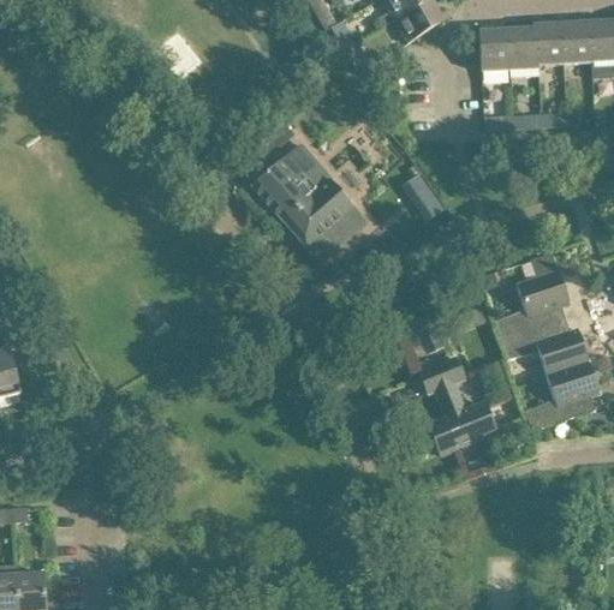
[(321,0),(311,6),(317,16),(327,11),(321,0)]
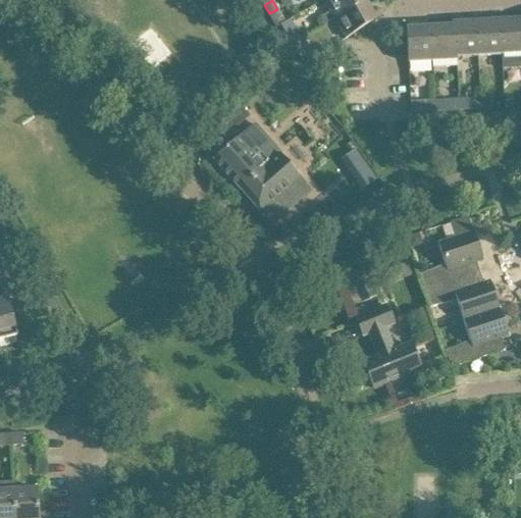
[(335,15),(362,0),(326,0),(331,8),(322,13),(326,20),(335,15)]
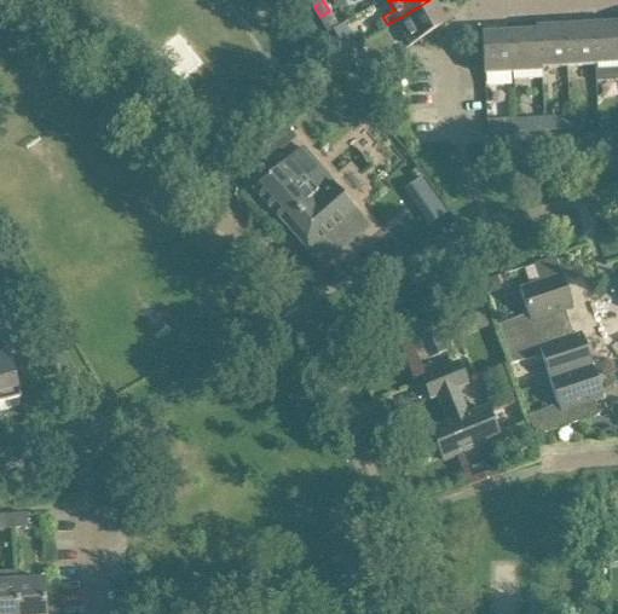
[(429,0),(398,18),(411,42),(448,22),(435,0),(429,0)]
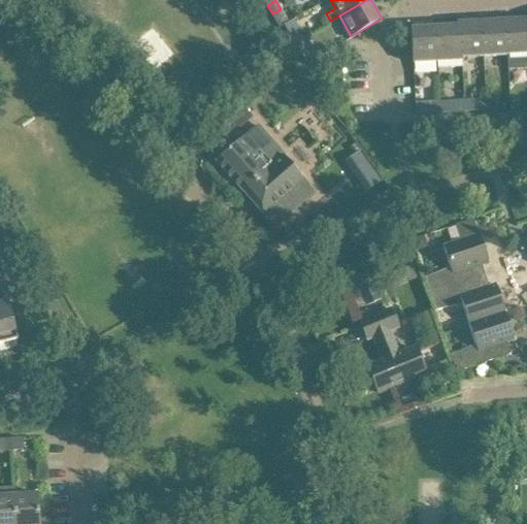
[(287,20),(281,9),(272,13),(278,25),(284,22),(287,20)]
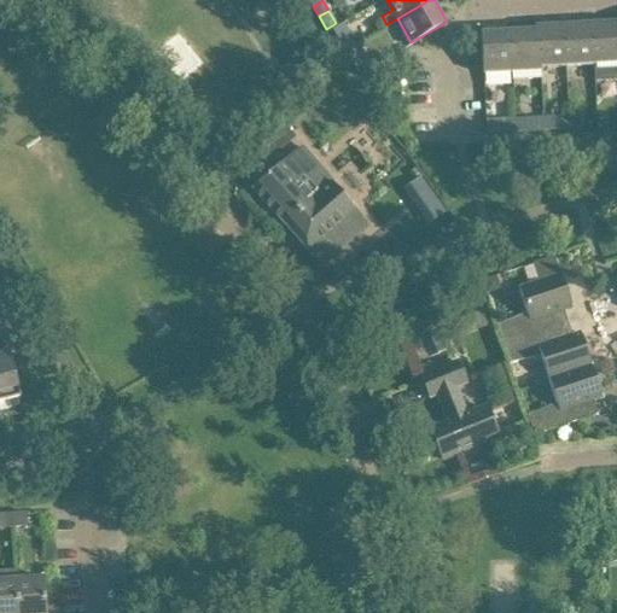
[(350,30),(343,19),(336,23),(332,25),(339,38),(350,30)]
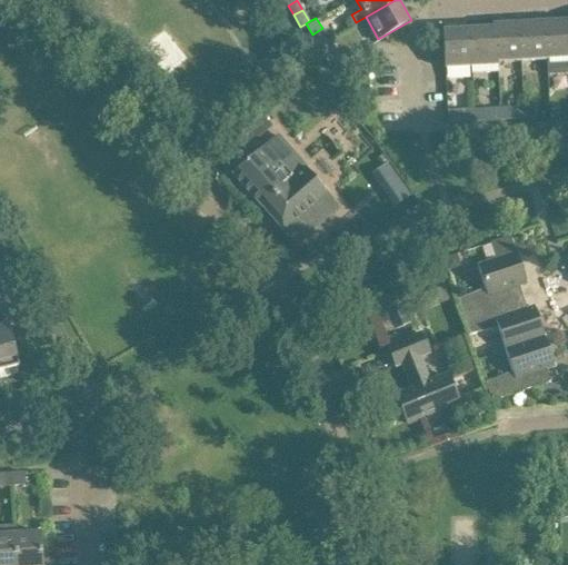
[(567,18),(546,20),(547,56),(548,71),(567,70),(567,18)]
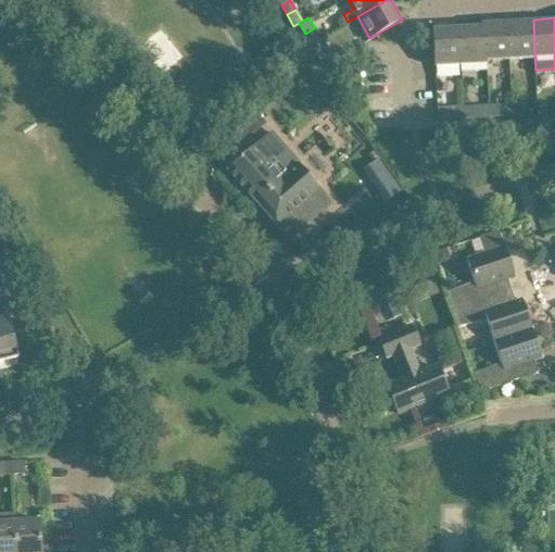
[(533,20),(508,21),(509,57),(534,54),(533,20)]
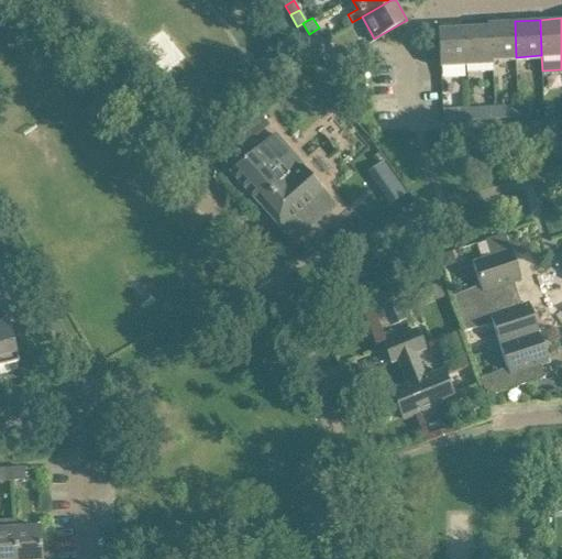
[(488,22),(488,25),(489,25),(492,58),(493,58),(516,57),(515,21),(488,22)]
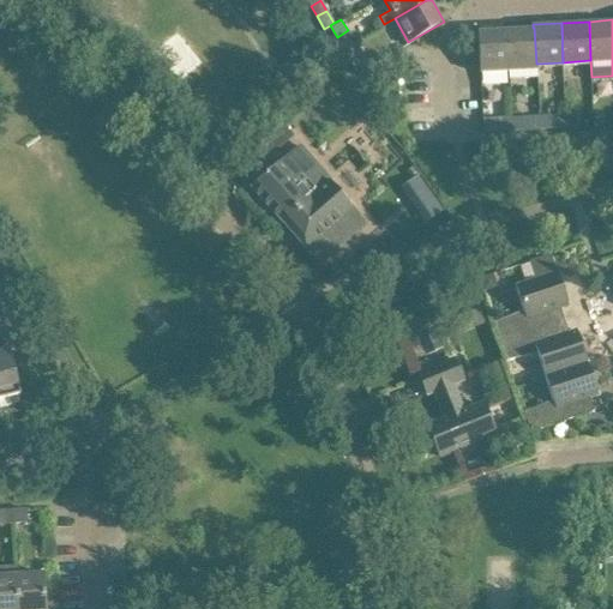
[(533,28),(506,29),(509,70),(538,67),(538,64),(536,64),(534,28),(533,28)]
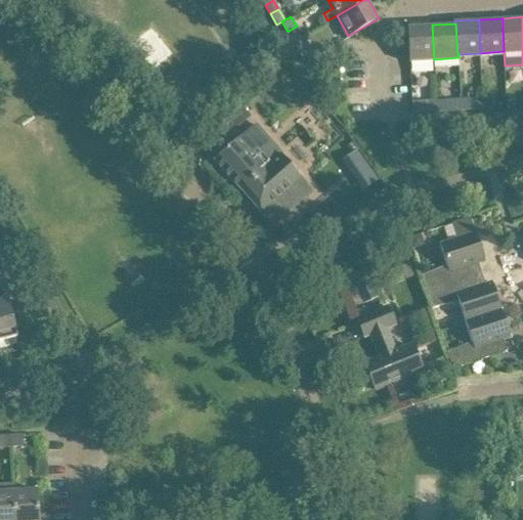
[(434,59),(432,25),(408,26),(410,60),(434,59)]
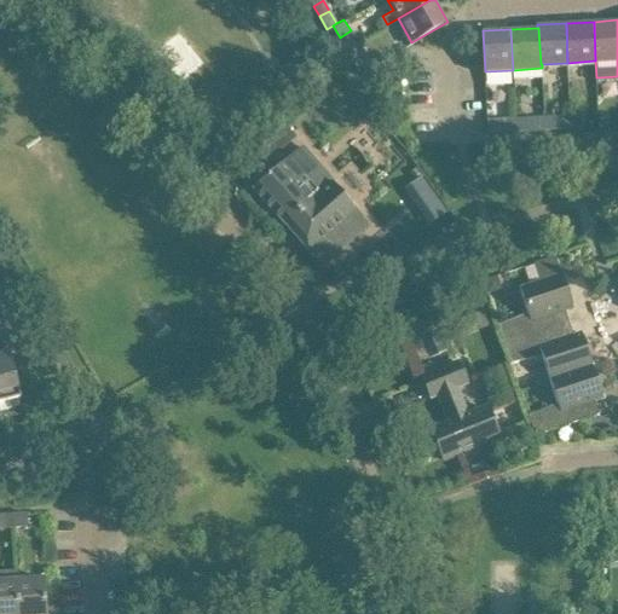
[(340,38),(346,48),(357,41),(351,30),(340,38)]
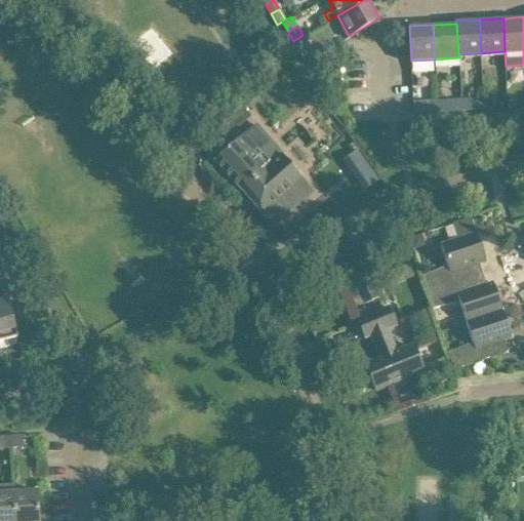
[(303,35),(293,41),(299,50),(309,45),(303,35)]
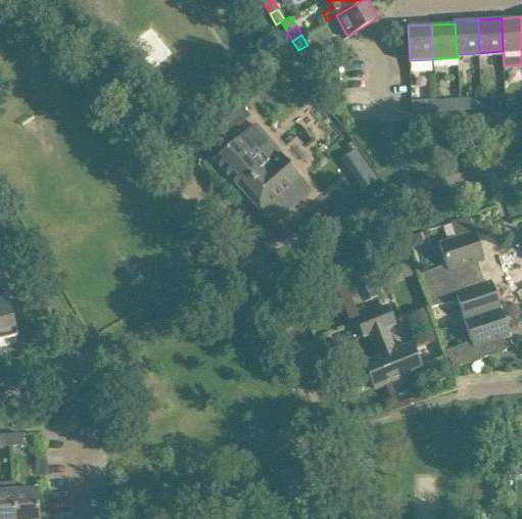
[(482,107),(482,95),(471,96),(471,108),(482,107)]
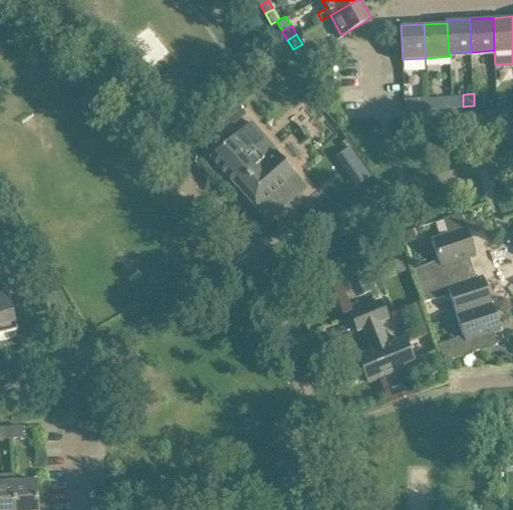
[(485,93),(474,93),(474,105),(485,104),(485,93)]
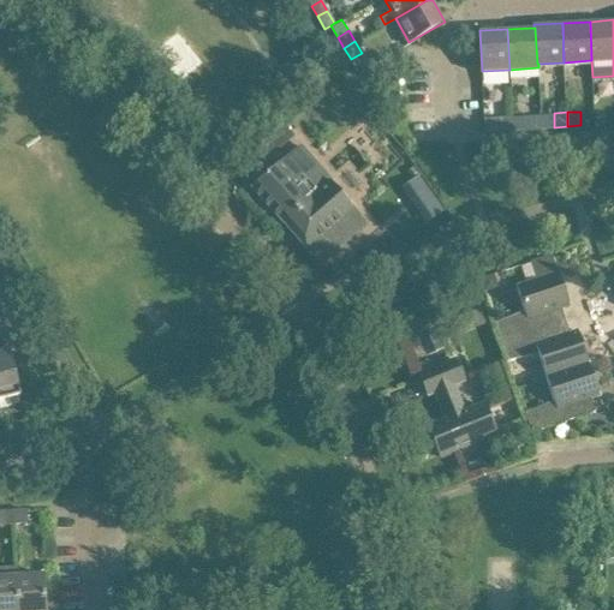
[(525,114),(512,115),(513,129),(526,129),(525,114)]
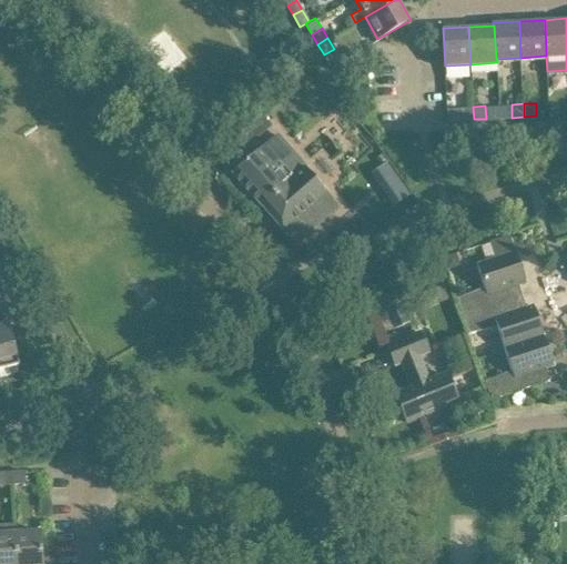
[(474,119),(473,107),(461,108),(461,120),(474,119)]
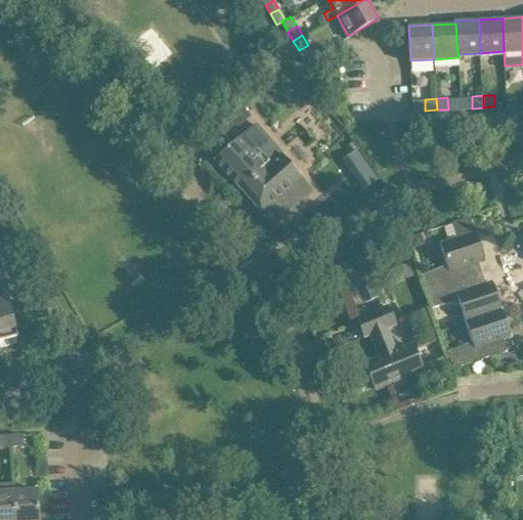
[(282,152),(256,122),(215,158),(272,222),(312,187),(281,152),(282,152)]
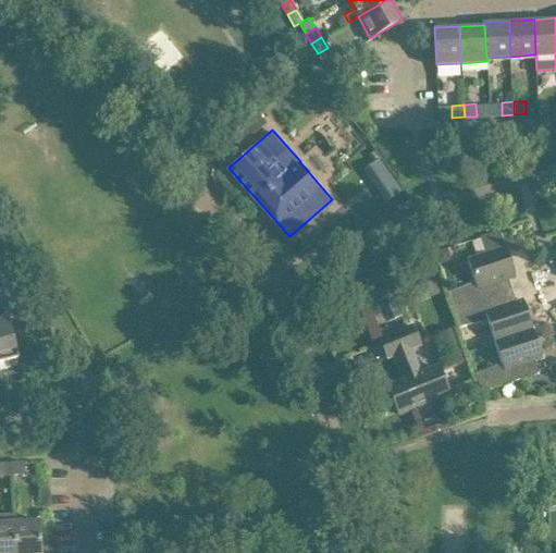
[(449,291),(455,307),(513,289),(508,278),(517,274),(507,244),(506,245),(501,229),(481,234),(486,252),(468,257),(476,280),(449,291)]
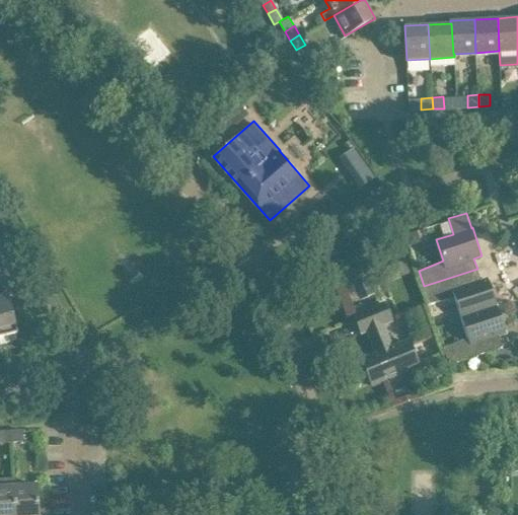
[(455,296),(461,315),(498,304),(489,277),(481,280),(477,269),(424,286),(429,302),(455,296)]
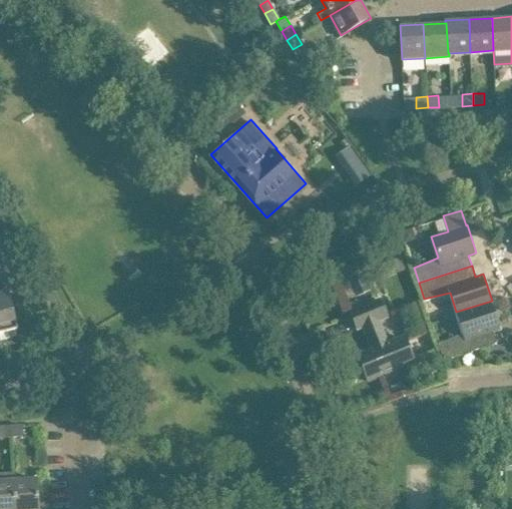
[(361,270),(350,274),(357,294),(368,290),(361,270)]
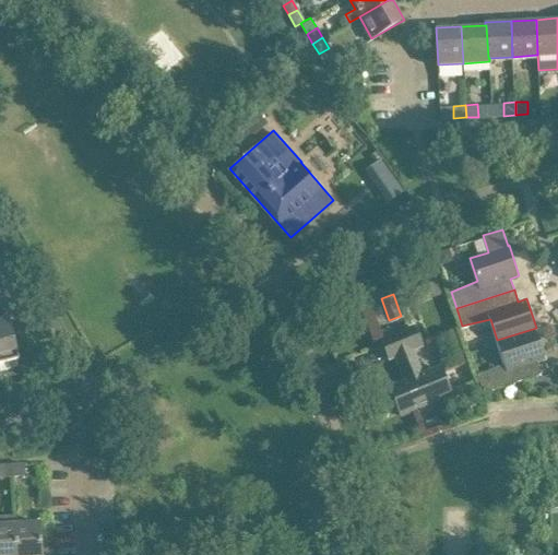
[(4,317),(0,317),(0,362),(20,357),(10,317),(13,316),(10,300),(1,303),(4,317)]
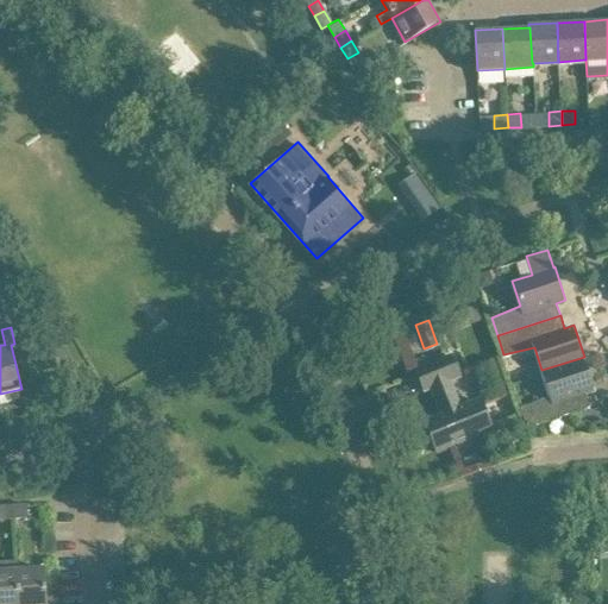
[(437,448),(493,426),(481,398),(461,407),(450,378),(459,375),(452,354),(417,369),(425,389),(432,385),(444,414),(426,421),(431,433),(430,435),(433,445),(436,446),(437,448)]
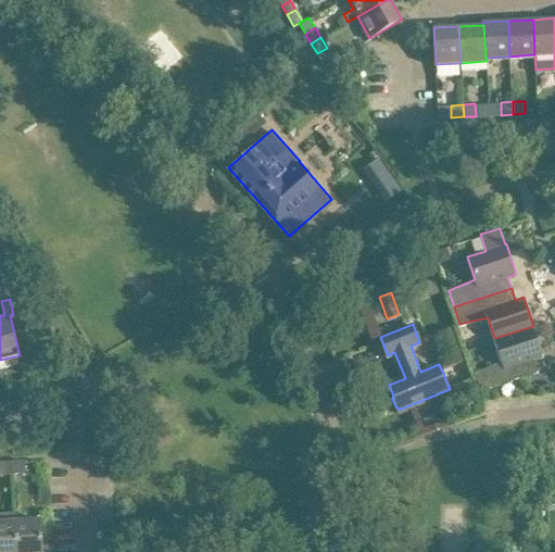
[(533,326),(494,338),(501,359),(476,372),(481,389),(539,371),(534,359),(543,355),(533,326)]
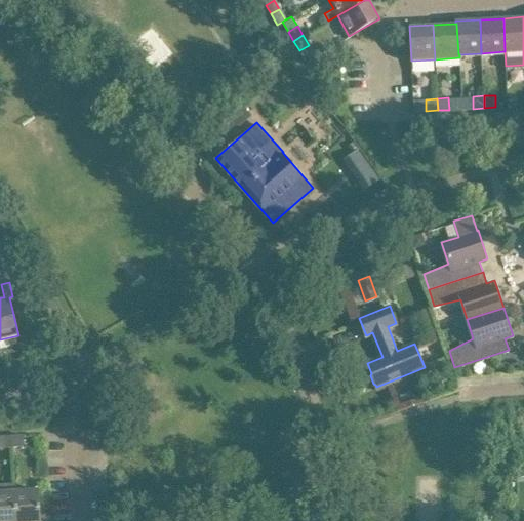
[(24,433),(9,434),(10,445),(24,444),(24,433)]
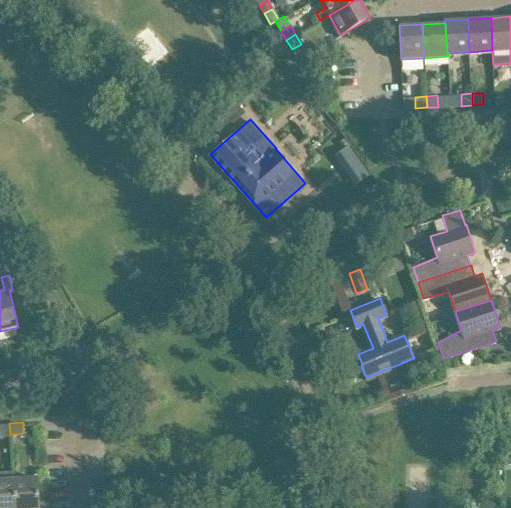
[(0,434),(10,434),(9,423),(0,423),(0,434)]
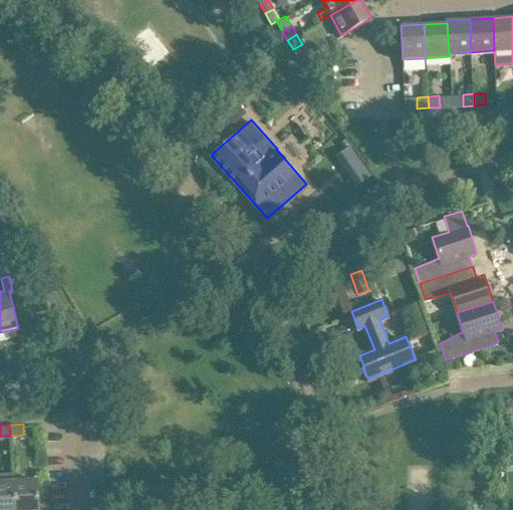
[(14,471),(0,472),(0,509),(14,509),(13,480),(14,480),(14,471)]
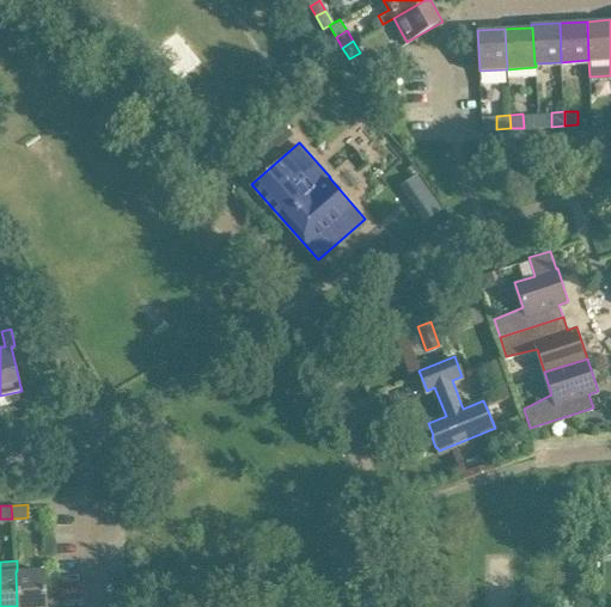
[(47,606),(46,569),(17,571),(16,571),(17,606),(47,606)]
